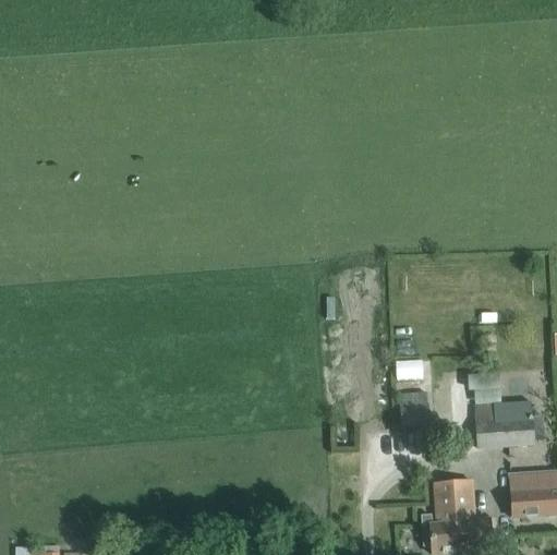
[(400,393),(401,403),(400,403),(401,425),(427,423),(425,390),(400,393)]
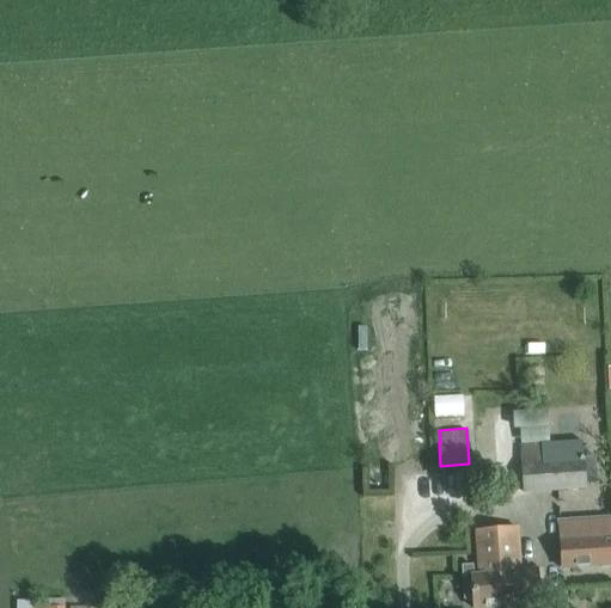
[(581,438),(520,442),(524,490),(585,486),(581,438)]
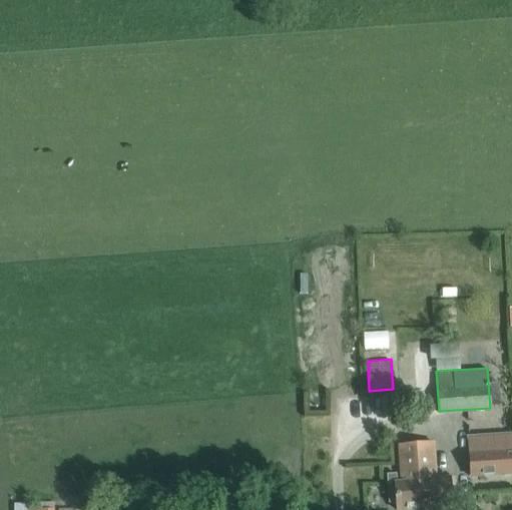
[(511,430),(467,434),(468,452),(470,474),(511,471),(511,430)]
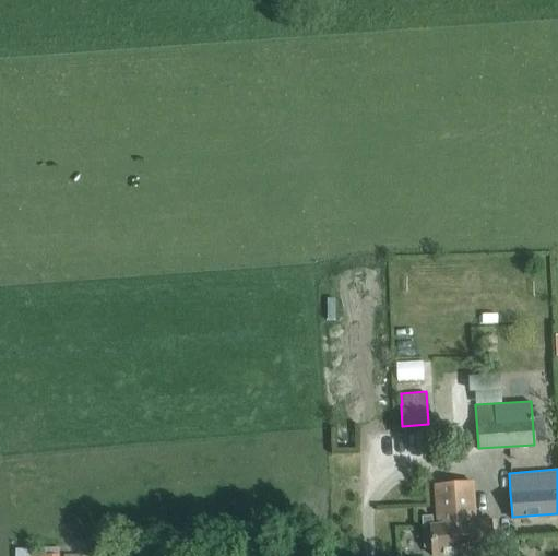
[(474,520),(472,481),(434,484),(435,503),(436,524),(431,524),(430,515),(420,516),(423,546),(431,546),(432,555),(491,551),(489,527),(495,525),(494,518),(474,520)]
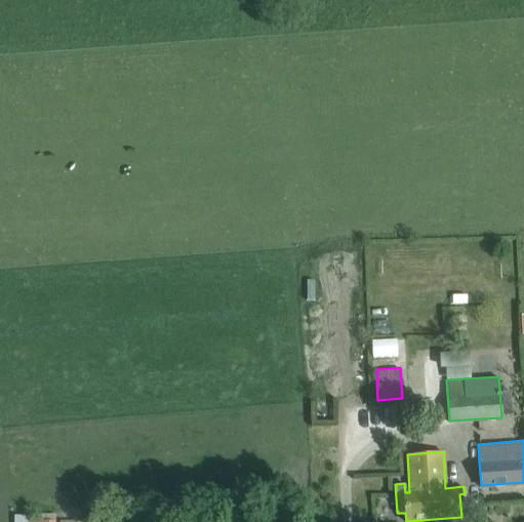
[(27,513),(13,513),(13,521),(40,521),(40,519),(27,519),(27,513)]
